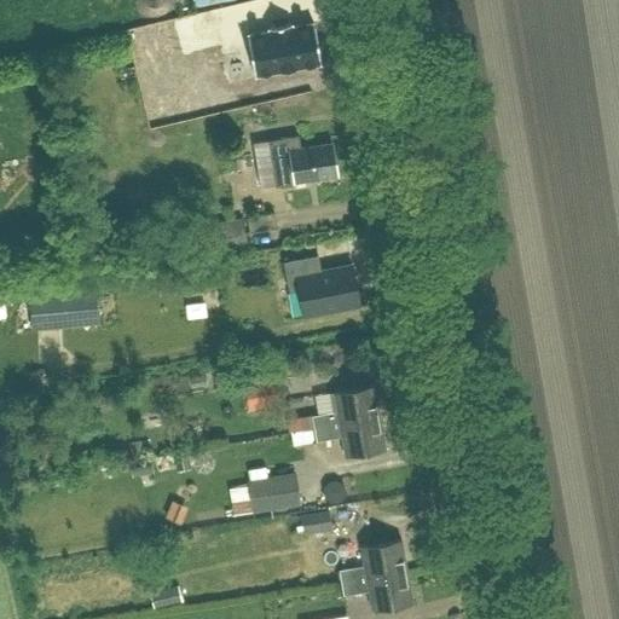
[(254,75),(320,63),(313,23),(291,27),(290,23),(268,28),(268,30),(247,35),(254,75)]
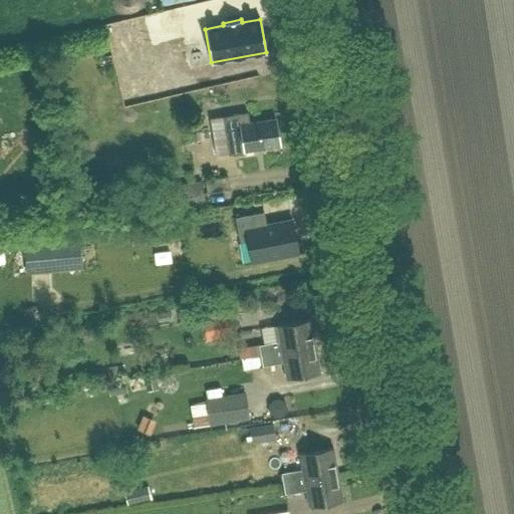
[(276,117),(251,121),(249,113),(223,117),(229,155),(280,147),(276,117)]
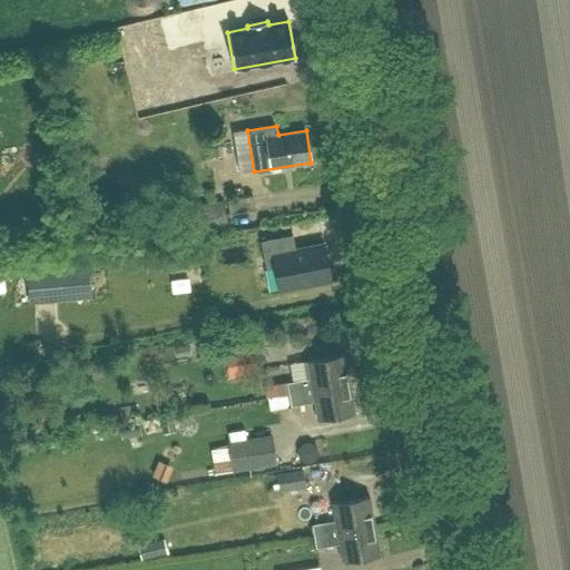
[(195,205),(199,231),(226,226),(222,200),(195,205)]
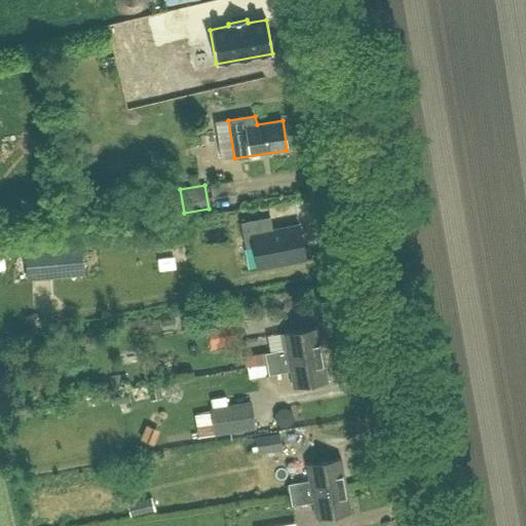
[(271,216),(241,222),(247,248),(255,246),(260,268),(307,258),(300,224),(273,229),(271,216)]
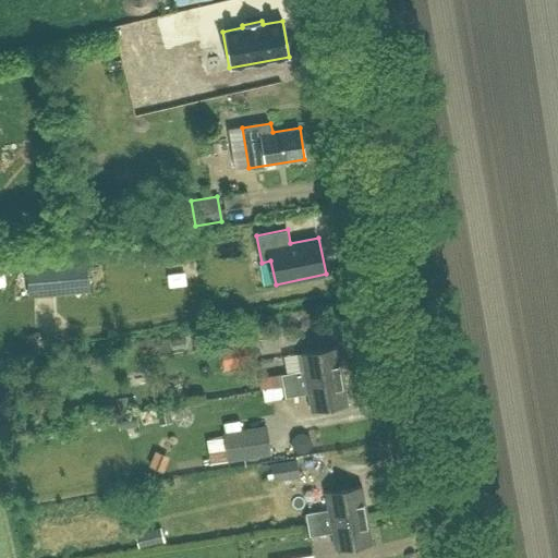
[(156,245),(142,246),(144,264),(157,263),(156,245)]
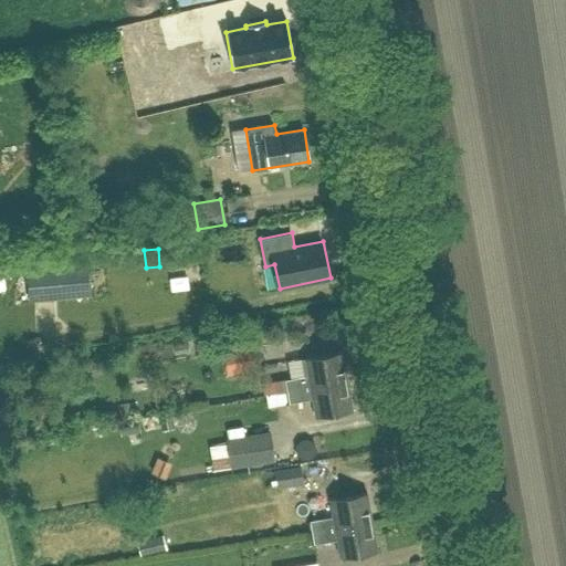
[(87,263),(25,270),(29,301),(91,295),(87,263)]
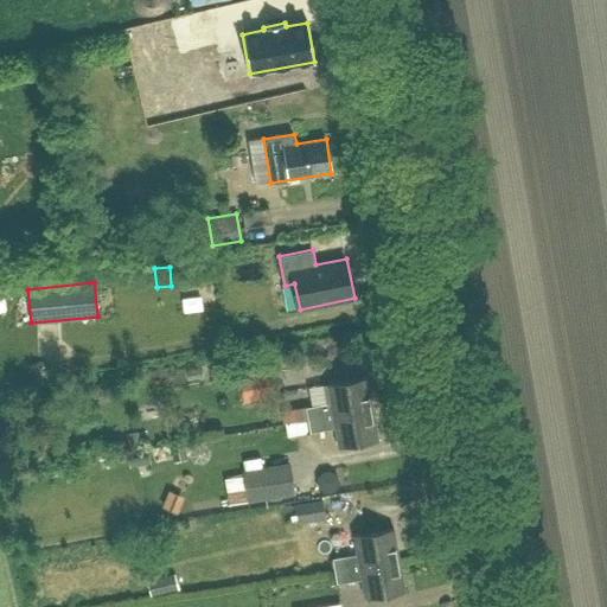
[(244,398),(273,393),(266,358),(237,363),(244,398)]
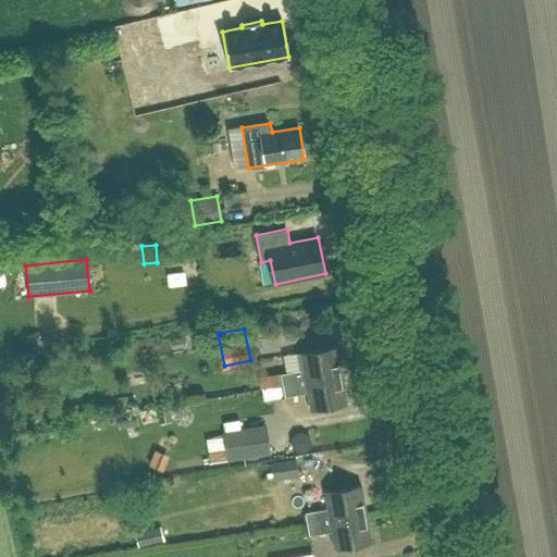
[(304,370),(281,373),(282,384),(342,375),(338,346),(301,351),(304,370)]
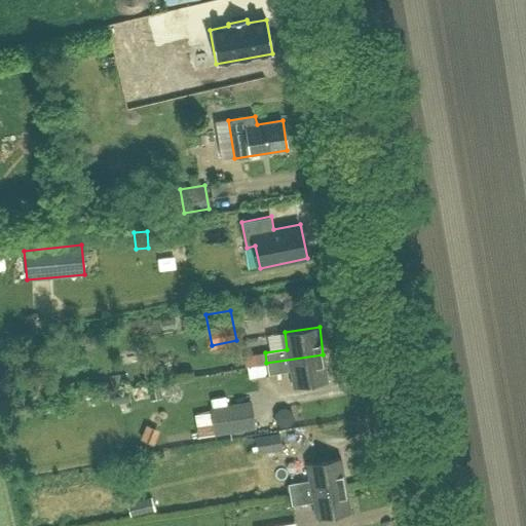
[(245,366),(266,363),(265,352),(242,357),(245,366)]
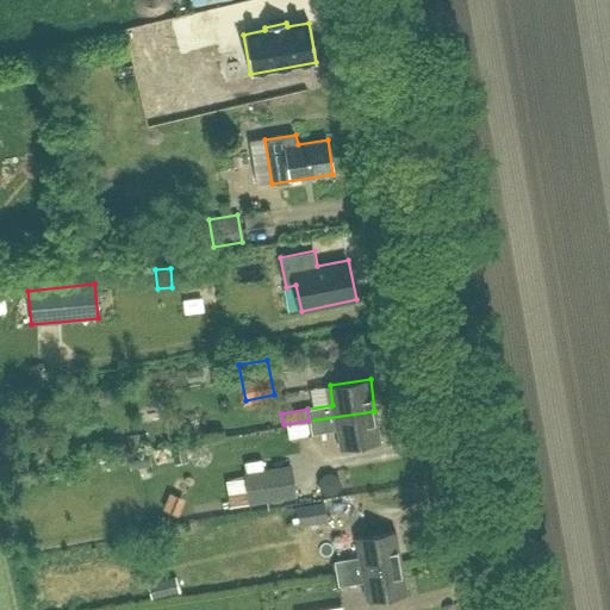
[(341,449),(379,443),(374,411),(309,421),(311,434),(338,430),(341,449)]
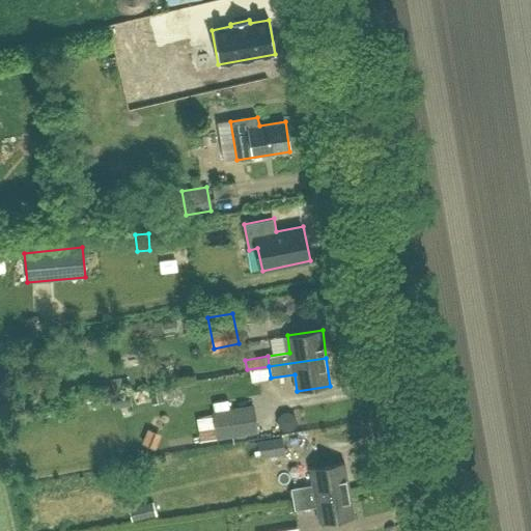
[(253,406),(213,411),(217,439),(257,432),(253,406)]
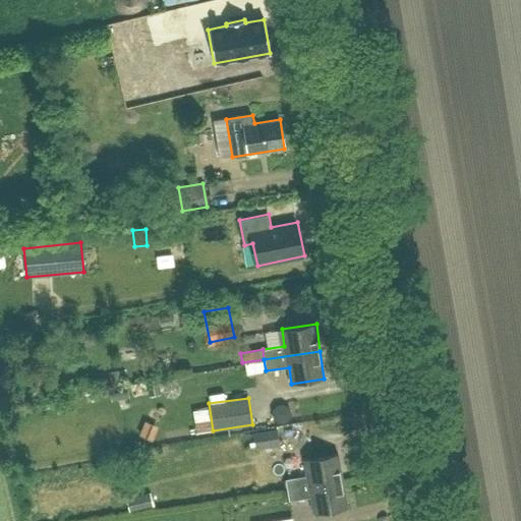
[(143,425),(139,435),(151,440),(155,430),(143,425)]
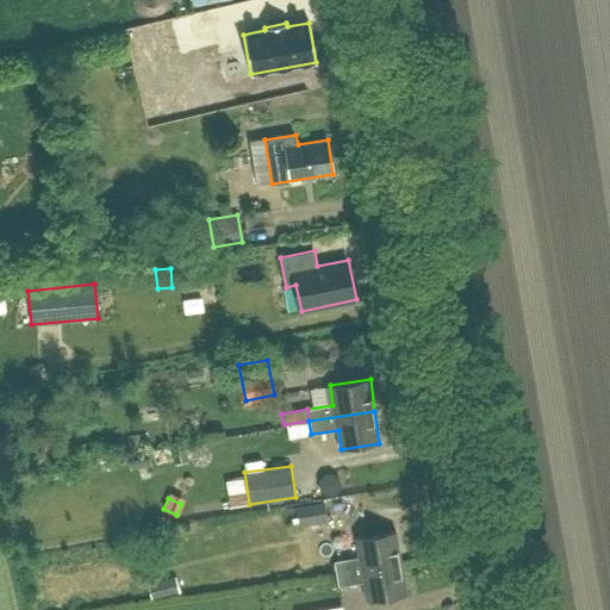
[(323,502),(296,506),(299,523),(327,518),(323,502)]
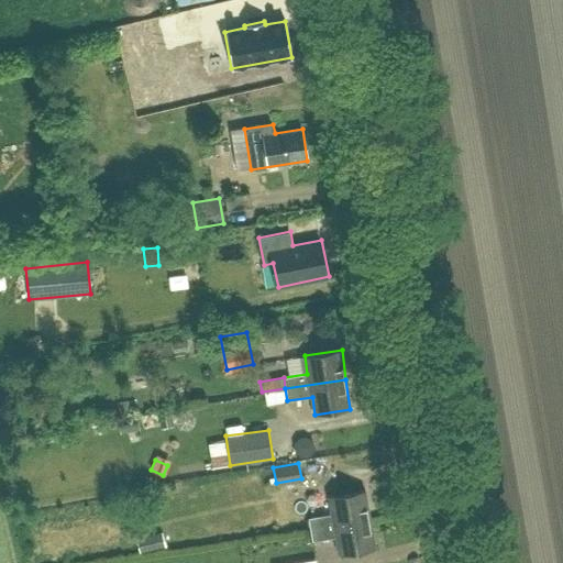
[(331,515),(309,518),(311,530),(371,519),(365,489),(328,496),(331,515)]
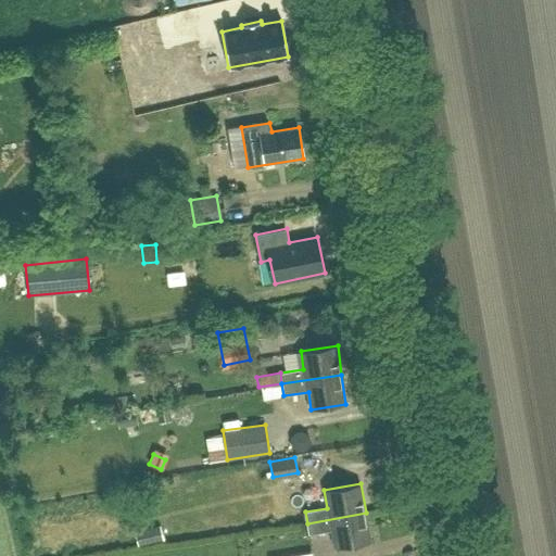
[(336,548),(371,542),(366,513),(307,523),(308,534),(332,530),(336,548)]
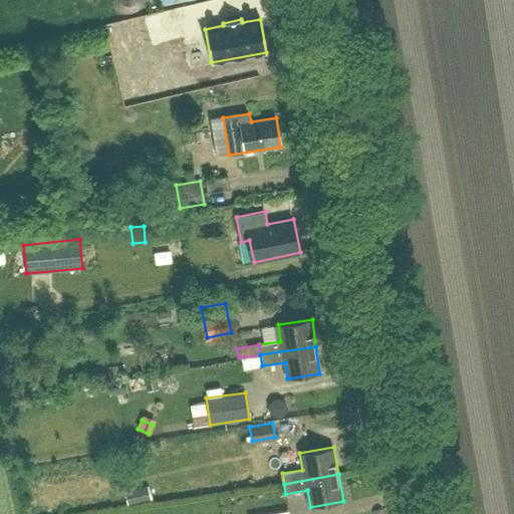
[(148,486),(124,492),(127,504),(151,498),(148,486)]
